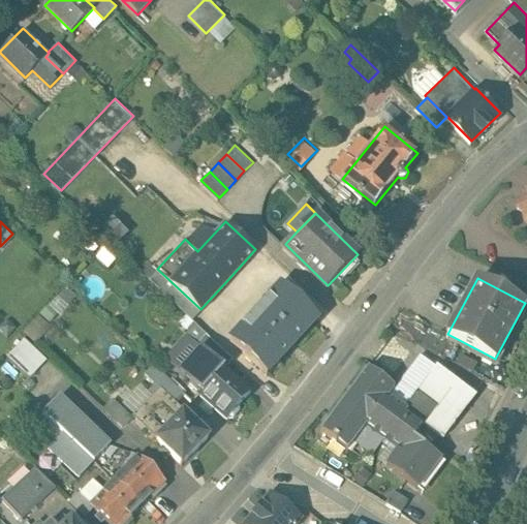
[(318,315),(282,282),(231,337),(268,370),(318,315)]
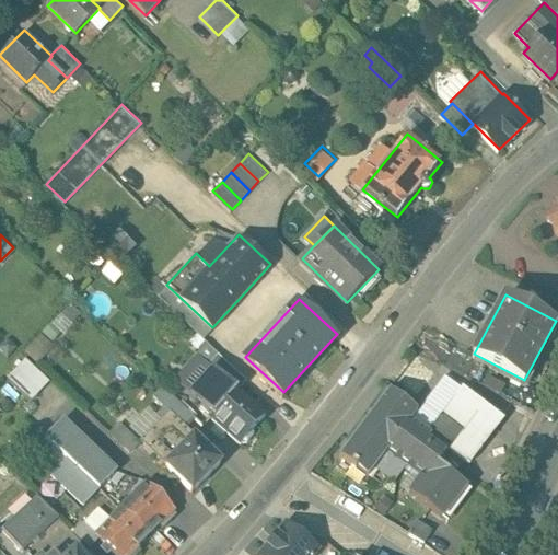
[(72,301),(54,320),(53,320),(45,328),(55,337),(82,310),(72,301)]
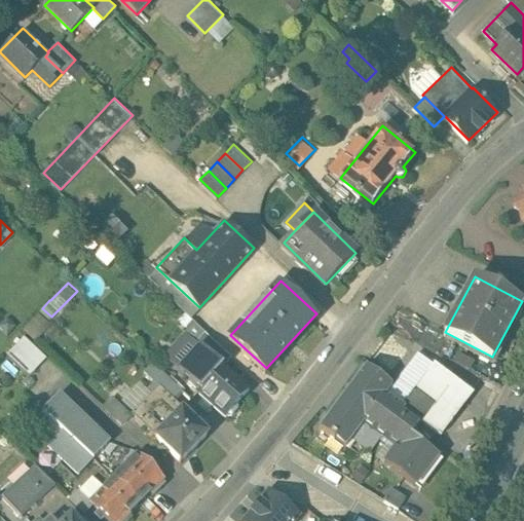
[(445,332),(397,306),(387,322),(502,382),(511,366),(492,357),(445,332)]
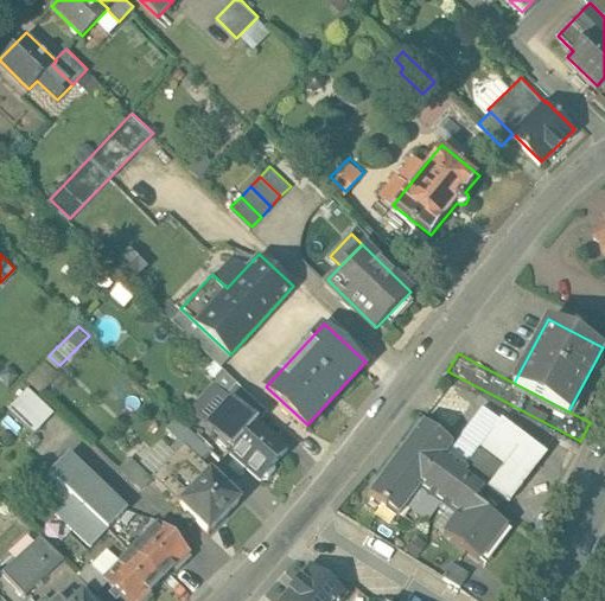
[(269,409),(237,381),(227,392),(231,397),(233,396),(259,420),(269,409)]
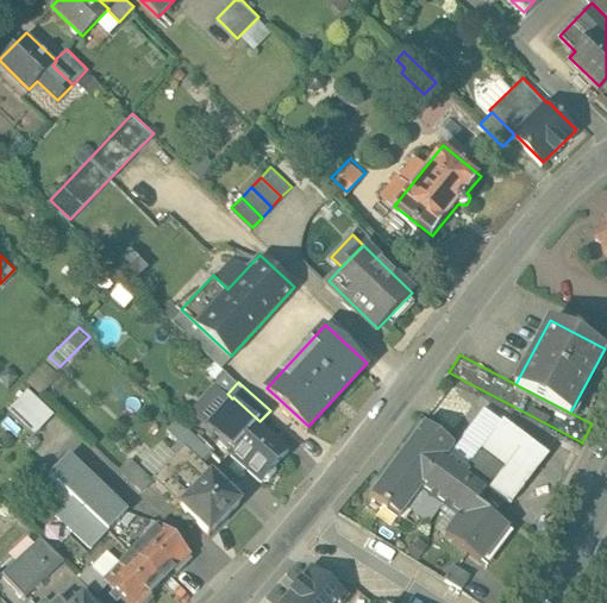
[(11,404),(37,428),(55,409),(29,385),(11,404)]
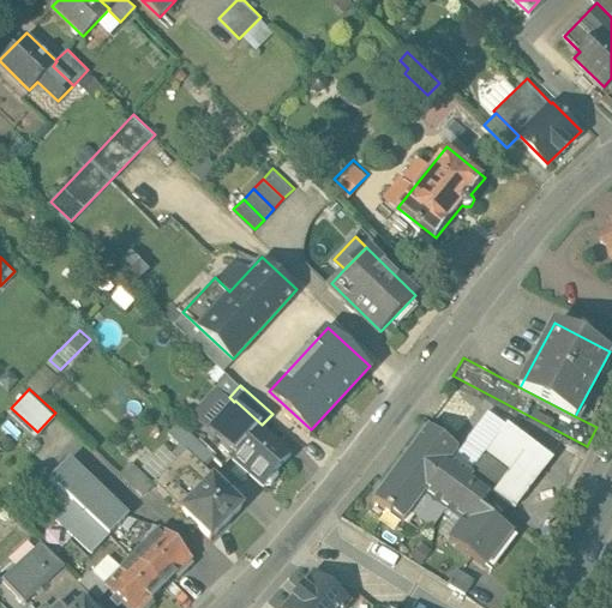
[(262,425),(235,401),(234,402),(209,429),(234,451),(232,453),(264,482),(267,481),(273,481),(279,474),(277,468),(292,452),(262,425)]
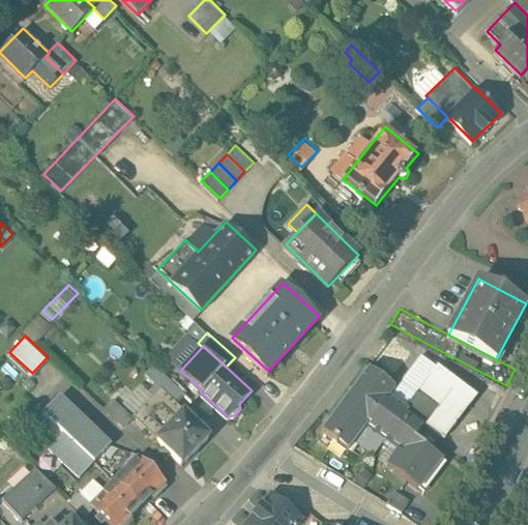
[(170,378),(154,363),(146,372),(156,382),(162,386),(170,378)]
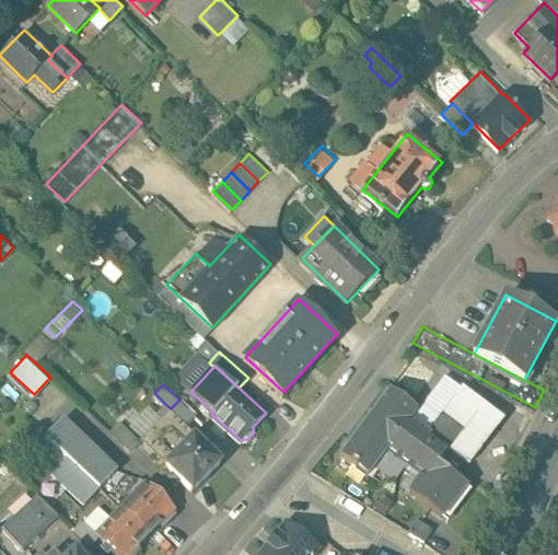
[(502,415),(464,385),(443,414),(481,443),(502,415)]
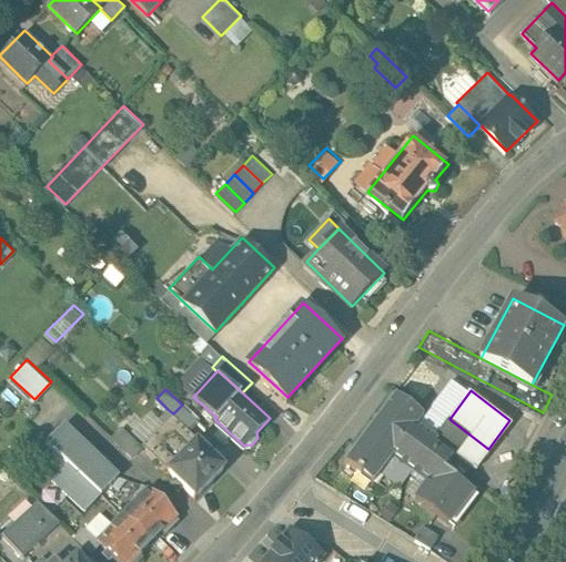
[(424,412),(396,391),(345,459),(373,480),(384,465),(404,480),(413,468),(422,473),(418,477),(426,482),(416,496),(450,521),(473,489),(443,467),(455,450),(417,421),(424,412)]
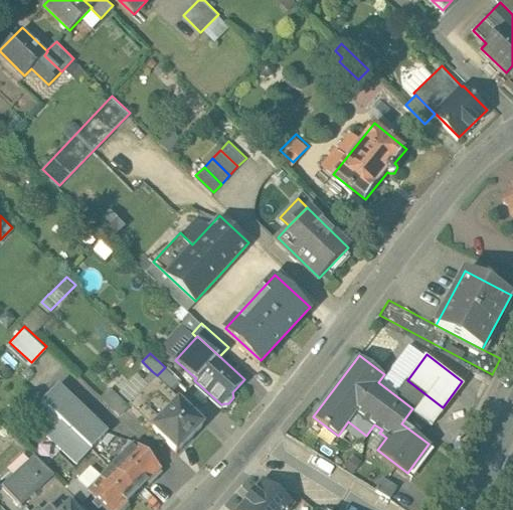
[(180,381),(165,367),(157,375),(172,390),(180,381)]
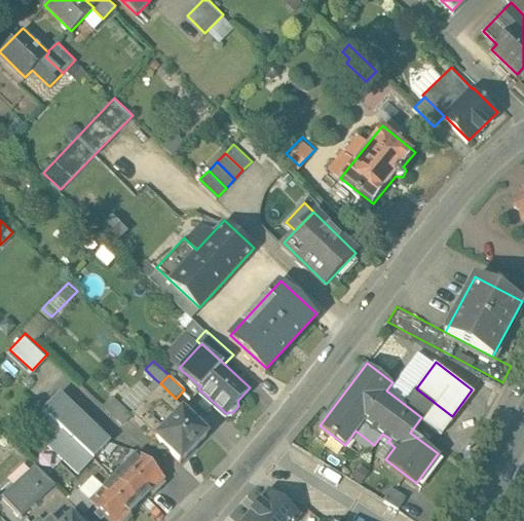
[(59,393),(42,376),(28,392),(65,426),(80,411),(59,393)]
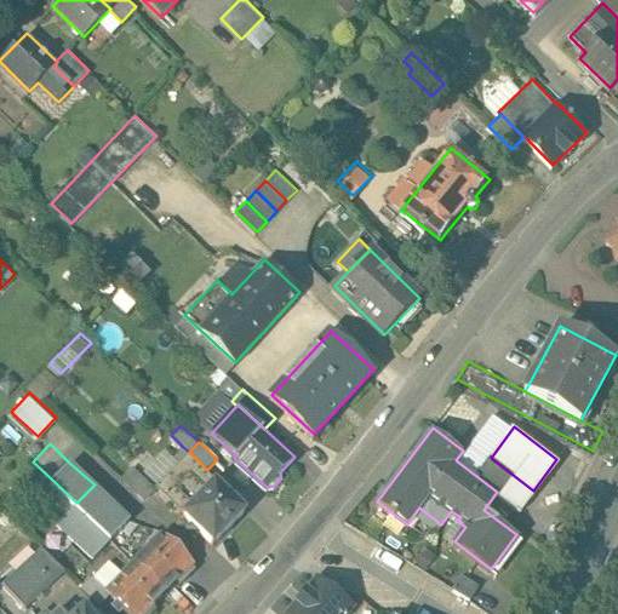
[(183,447),(175,457),(179,462),(189,452),(183,447)]
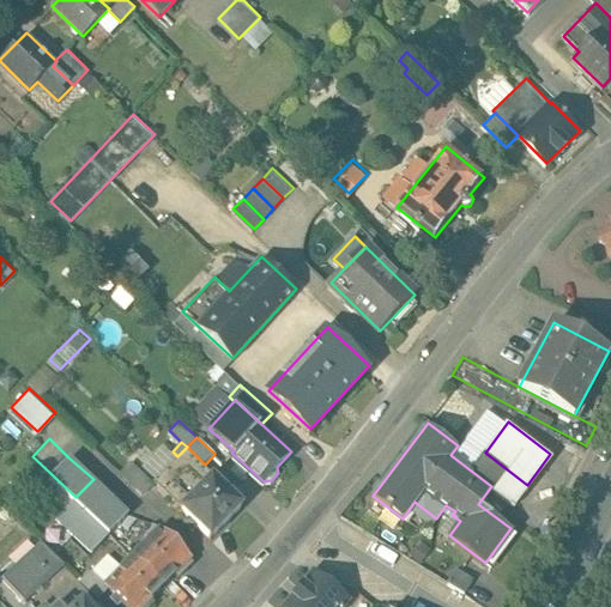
[(244,502),(213,472),(205,465),(187,447),(177,456),(156,479),(182,504),(181,505),(189,514),(186,519),(194,527),(199,522),(212,535),(244,502)]
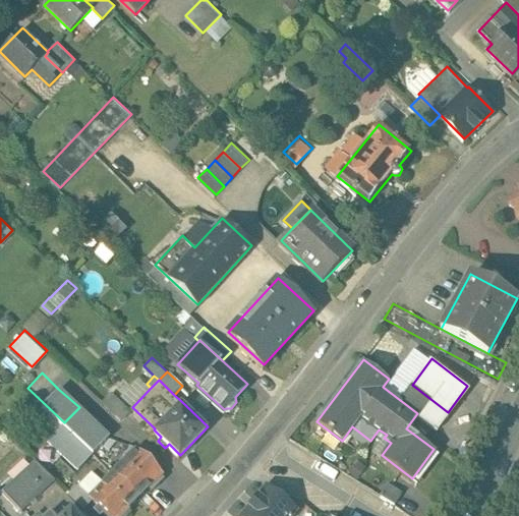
[(412,385),(410,384),(399,399),(417,413),(438,427),(449,413),(448,412),(412,385)]
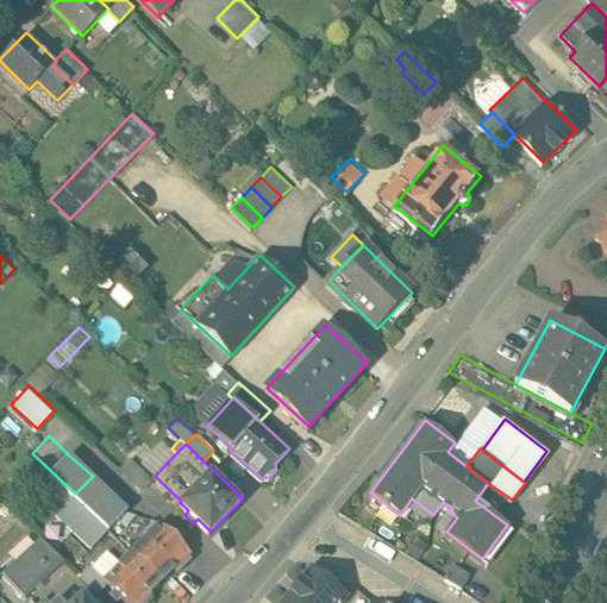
[(152,477),(133,458),(123,469),(143,488),(152,477)]
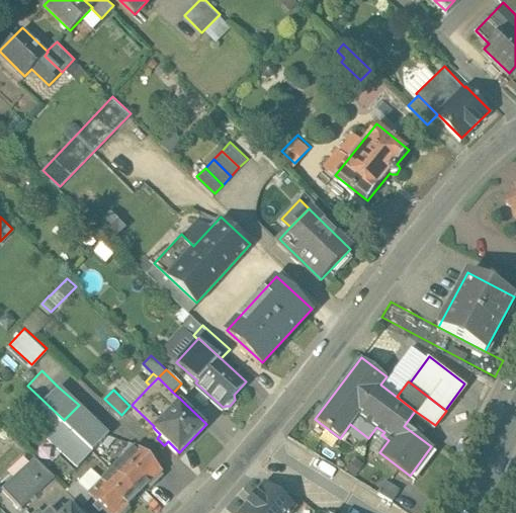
[(108,433),(79,405),(64,420),(49,435),(79,463),(108,433)]
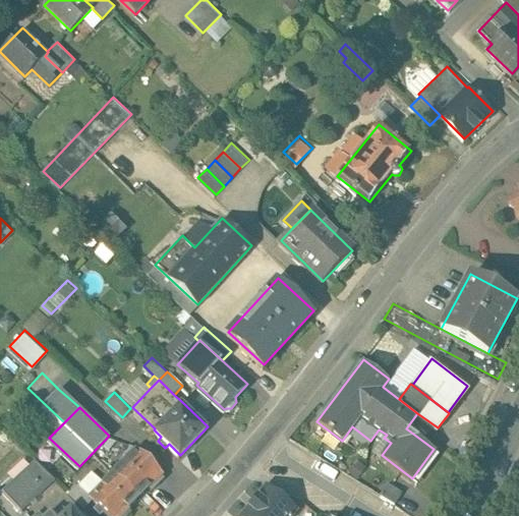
[(163,472),(136,447),(132,444),(124,452),(128,455),(114,470),(139,496),(151,484),(153,488),(165,476),(162,473),(163,472)]
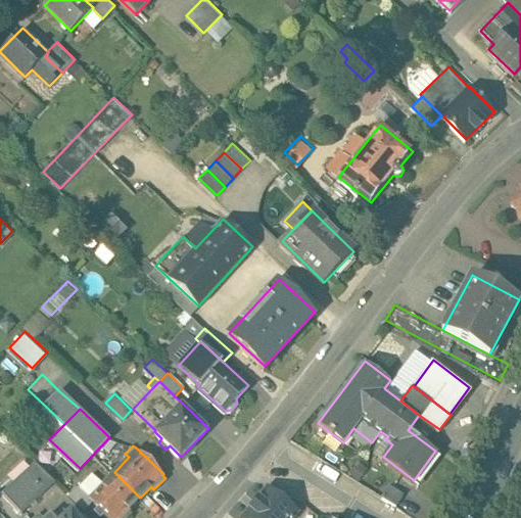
[(56,480),(36,460),(3,490),(21,511),(56,480)]
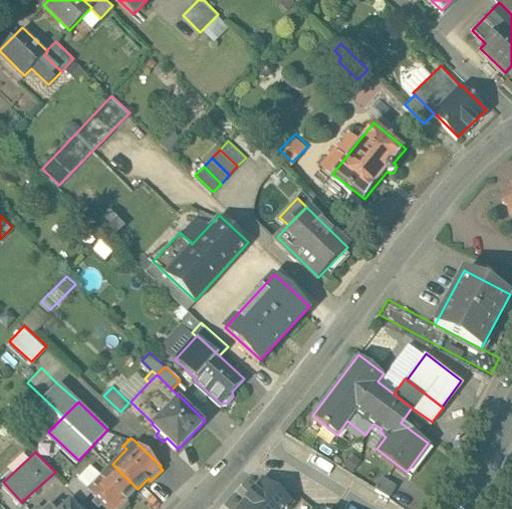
[(138,489),(112,464),(89,487),(97,496),(94,500),(99,505),(103,501),(110,508),(123,508),(130,503),(128,500),(138,489)]
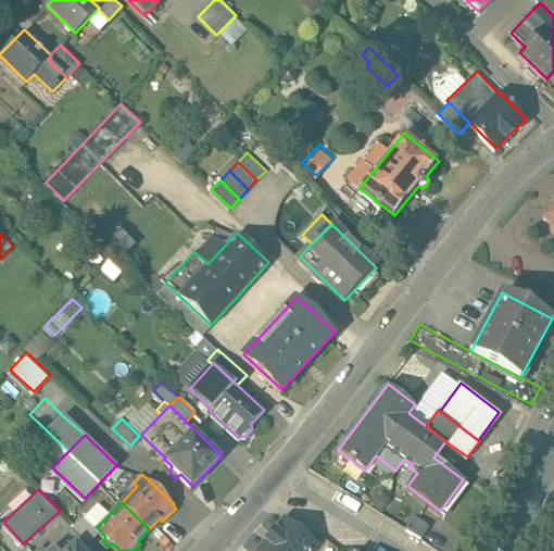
[(429,524),(415,514),(406,527),(422,536),(429,524)]
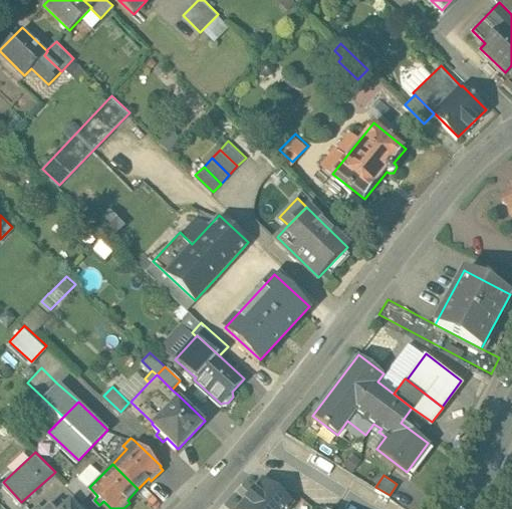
[(290,501),(264,479),(263,478),(262,479),(254,490),(254,489),(253,490),(253,491),(248,497),(247,498),(238,508),(237,508),(292,508),(288,505),(290,502),(291,502),(292,501),(290,500),(290,501)]
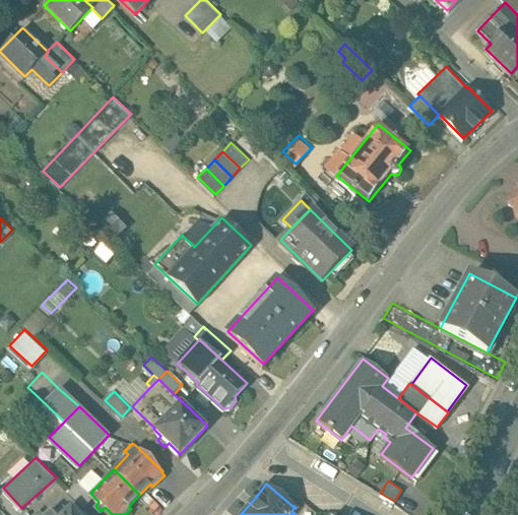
[(79,514),(71,505),(68,508),(64,504),(60,508),(64,512),(60,514),(54,514),(50,510),(44,514),(79,514)]
